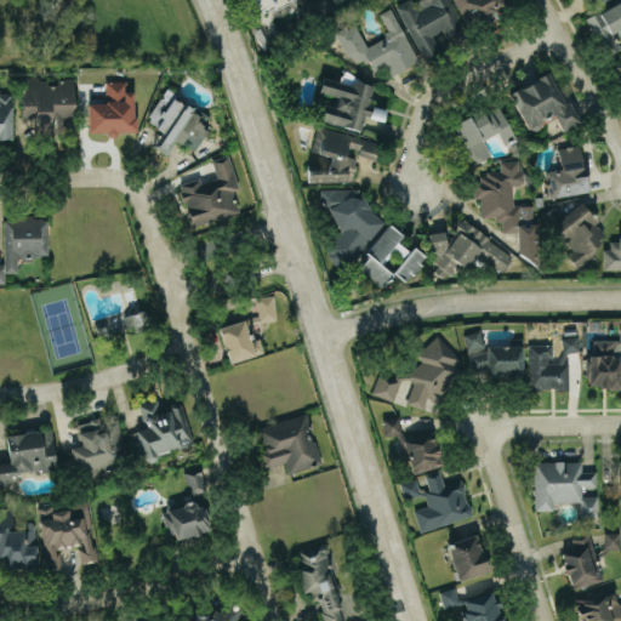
[(249,0),(256,15),(285,1),(284,0),(249,0)]
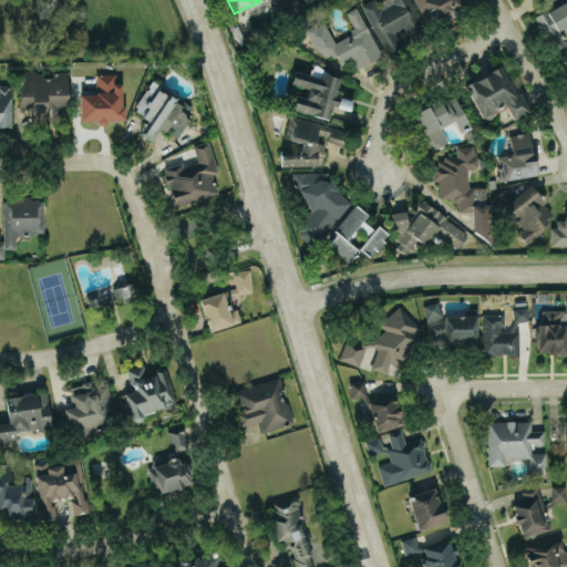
[(370,0),(361,4),(387,54),(402,45),(394,31),(403,27),(411,40),(425,32),(408,0),(382,0),(378,3),(375,0),(370,0)]
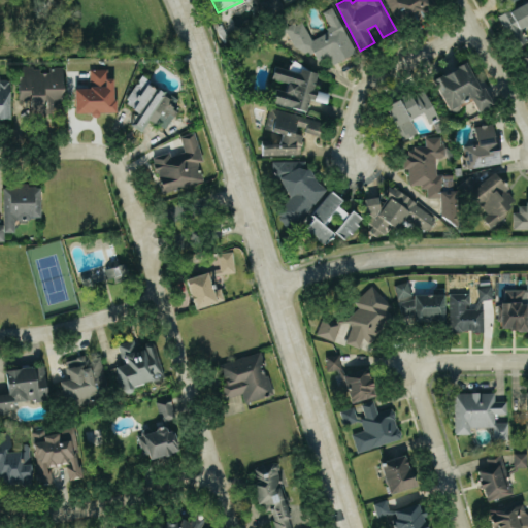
[(385,0),(397,25),(436,5),(433,0),(385,0)]
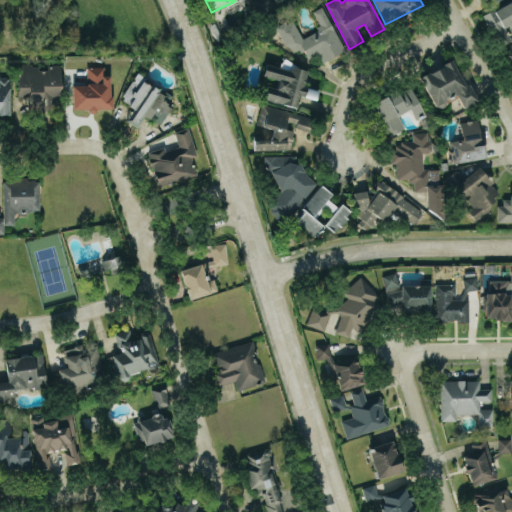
[(511,24),(511,0),(510,0),(483,14),(498,45),(511,39),(505,28),(511,24)]
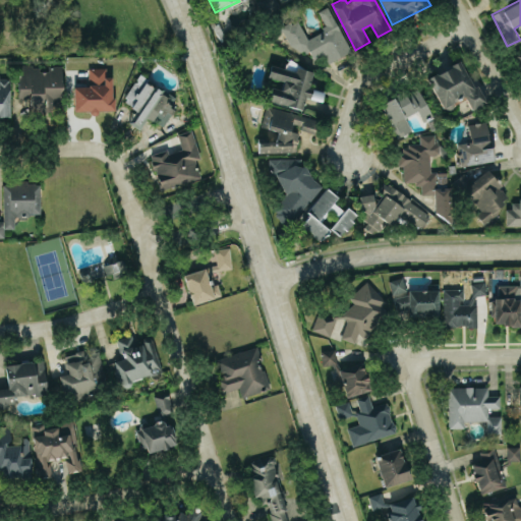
[(307,39),(297,18),(281,26),(294,55),(307,48),(312,59),(324,54),(328,62),(350,52),(328,6),(316,11),(326,30),(307,39)]
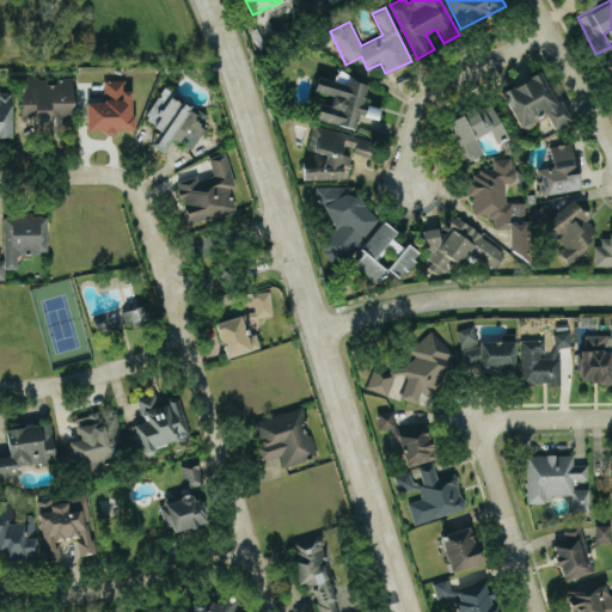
[(611,55),(600,62),(611,85),(611,55)]
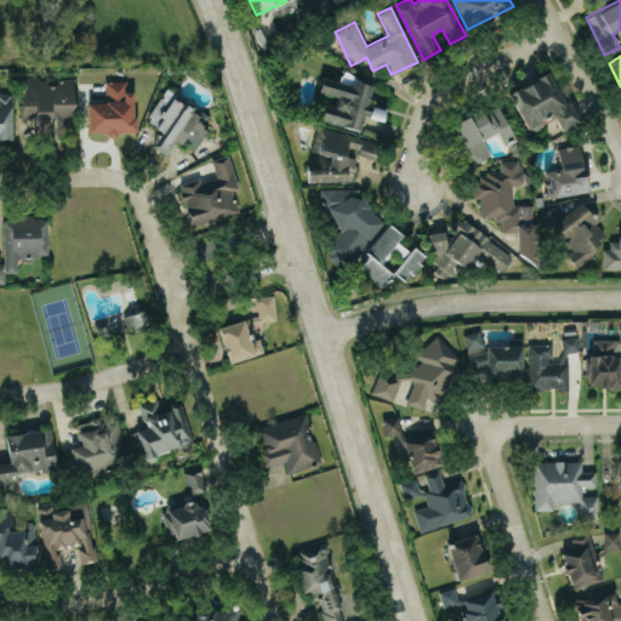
[(562,131),(576,124),(551,72),(508,91),(527,130),(554,117),(562,131)]
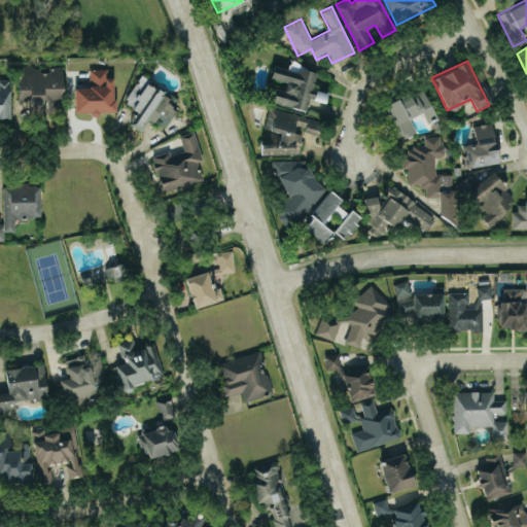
[(306,110),(309,97),(323,100),(325,92),(312,89),(316,71),(300,67),(297,71),(273,65),(270,78),(276,80),(271,102),(306,110)]
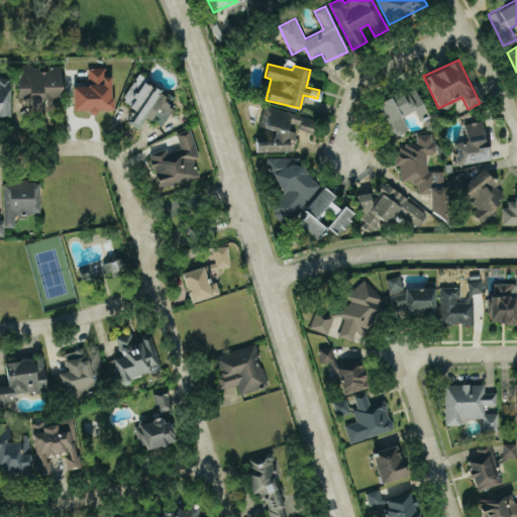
[(61,67),(38,67),(38,65),(18,65),(19,97),(29,97),(29,110),(54,110),(54,101),(62,100),(61,67)]
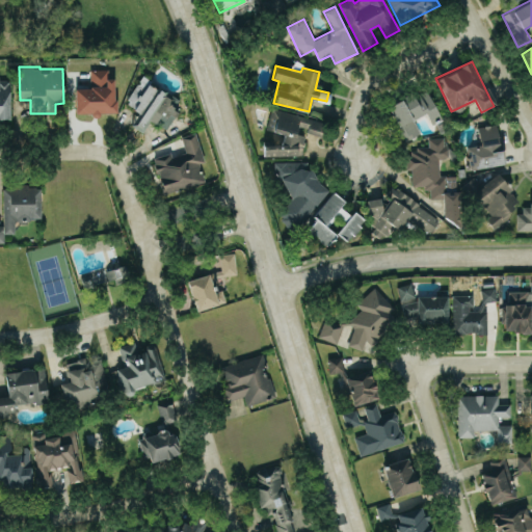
[(75,114),(100,114),(100,112),(115,112),(115,78),(107,78),(107,69),(90,69),(89,87),(75,87),(75,114)]
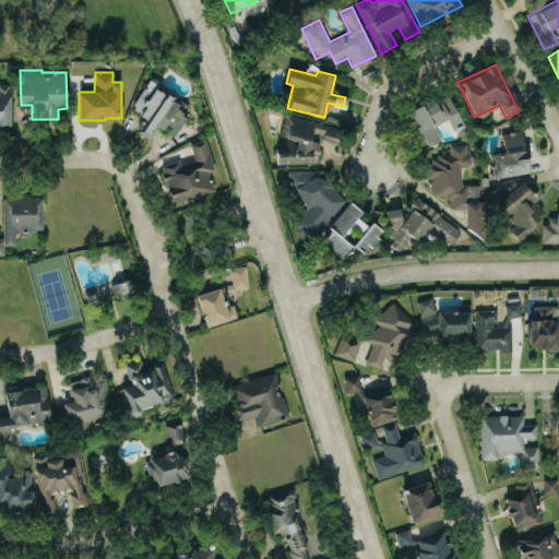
[(173,135),(191,106),(149,81),(131,108),(145,117),(137,131),(149,138),(156,126),(173,135)]
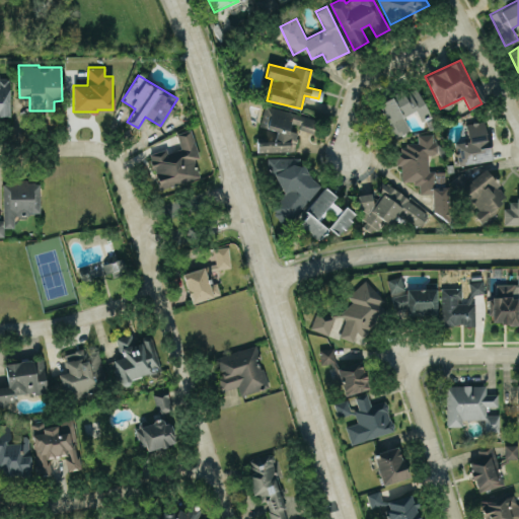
[(0,116),(9,117),(10,78),(0,77),(0,116)]
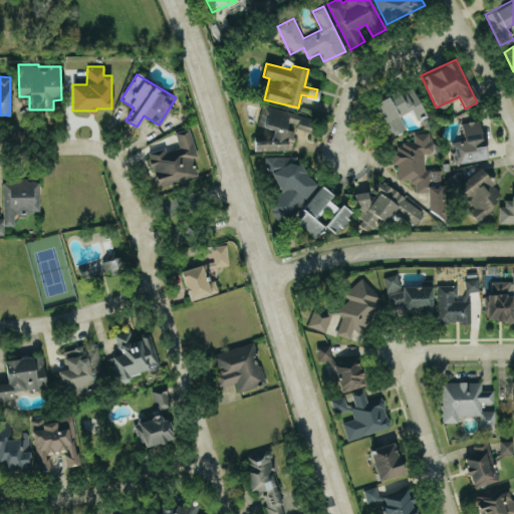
[(374,102),(391,136),(406,129),(400,114),(412,108),(418,120),(427,115),(411,84),(374,102)]
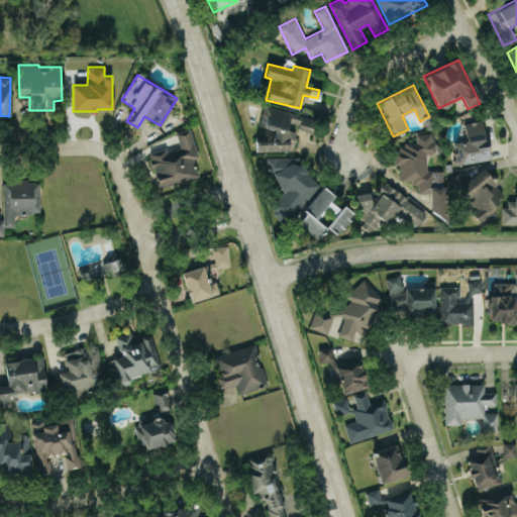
[(313,117),(264,104),(260,120),(260,125),(275,130),(273,137),(260,133),(255,133),(255,150),(294,150),(294,137),(297,129),(301,129),(310,132),(313,123),(313,117)]
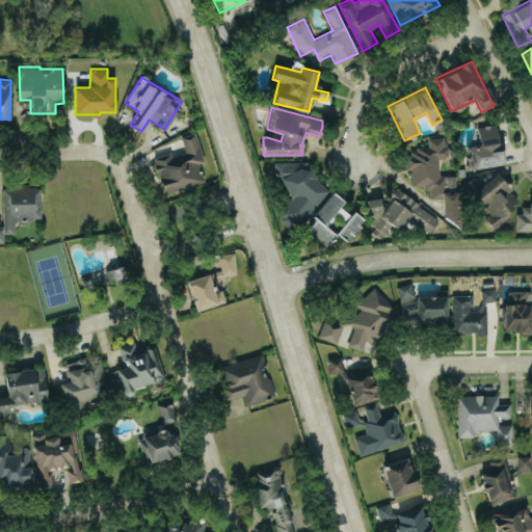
[(503,163),(497,124),(477,126),(480,143),(464,147),(468,168),(503,163)]
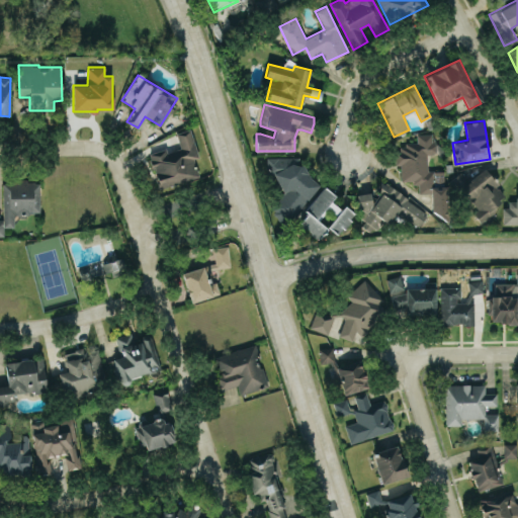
[(158,187),(200,177),(189,128),(176,132),(180,148),(167,151),(166,149),(150,153),(158,187)]
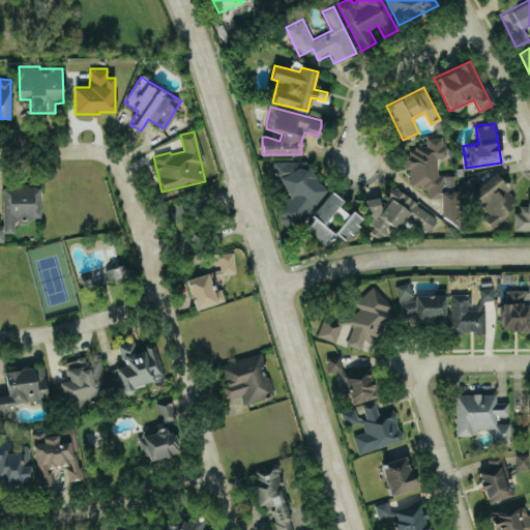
[(454,173),(438,175),(436,157),(445,156),(443,136),(425,138),(427,147),(402,150),(404,170),(408,169),(410,187),(427,185),(429,198),(440,197),(443,222),(460,219),(454,173)]
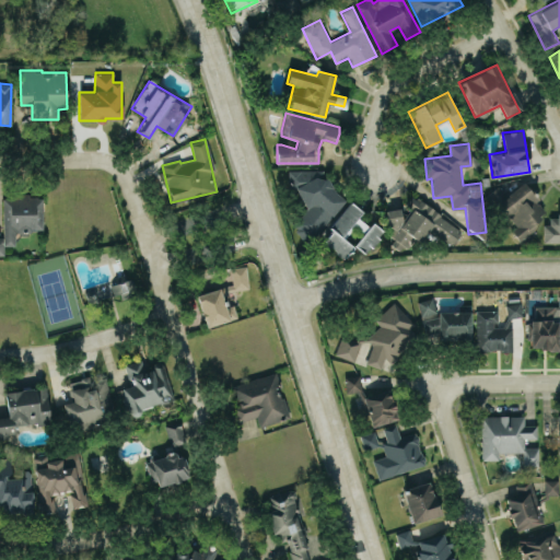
[(288,171),(288,172),(306,211),(293,217),(293,225),(300,240),(302,240),(327,228),(327,213),(342,207),(325,170),(288,171)]
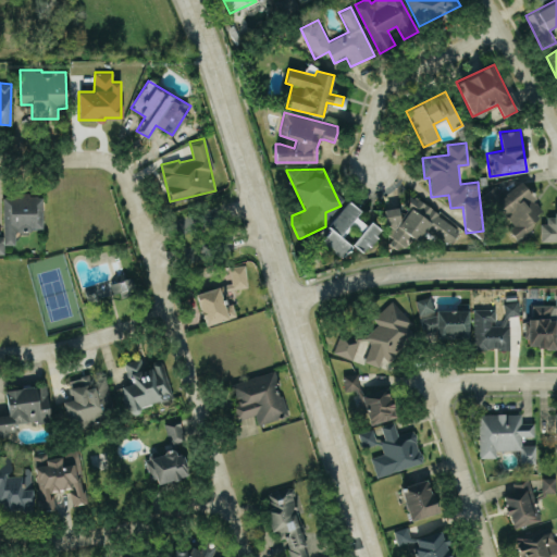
[(42,231),(42,194),(2,194),(2,236),(0,235),(0,254),(3,254),(3,244),(14,244),(15,230),(42,231)]
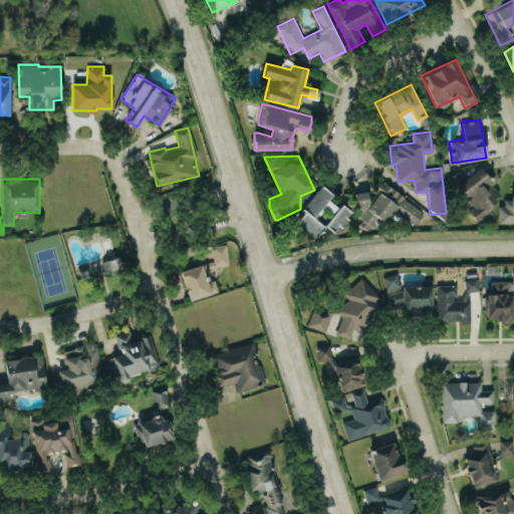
[(393,212),(410,224),(415,224),(424,213),(383,182),(376,182),(374,184),(377,198),(367,191),(354,192),(355,204),(362,209),(358,214),(360,225),(365,229),(369,229),(378,218),(384,222),(393,212)]
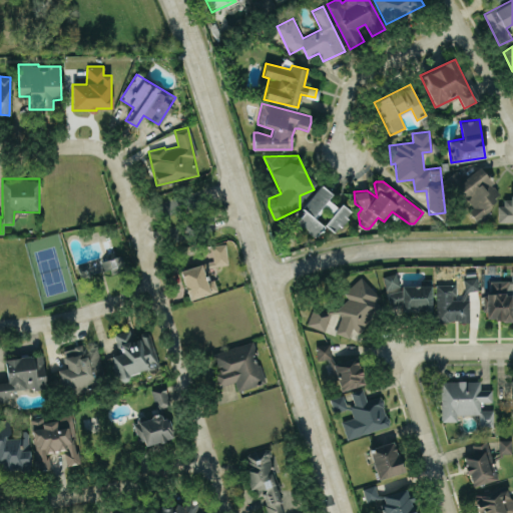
[(331,194),(322,185),(300,206),(305,211),(296,220),(313,237),(324,225),(316,217),(326,208),(331,213),(337,206),(328,197),(331,194)]
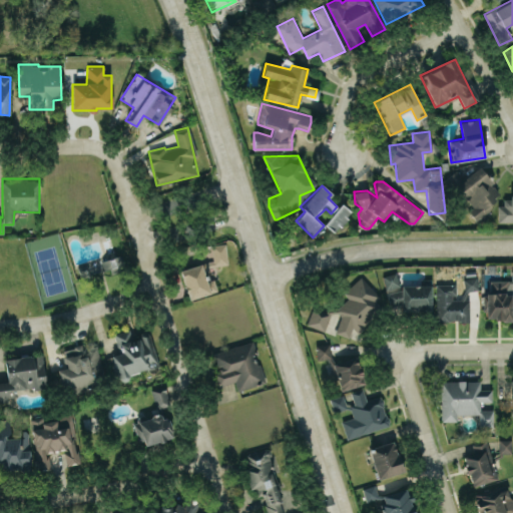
[(512,221),(512,194),(503,194),(503,205),(497,205),(497,221),(512,221)]
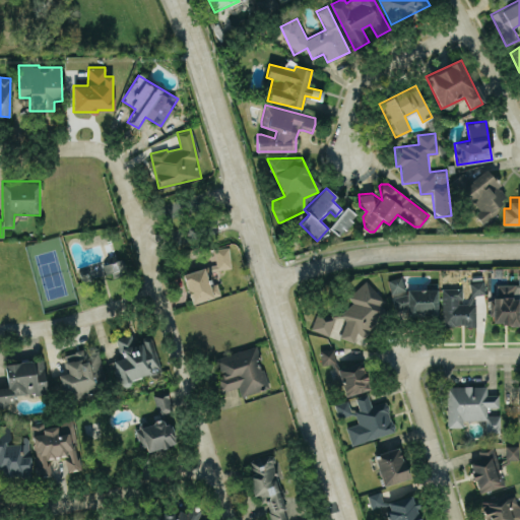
[(338,236),(356,215),(346,206),(328,226),(338,236)]
